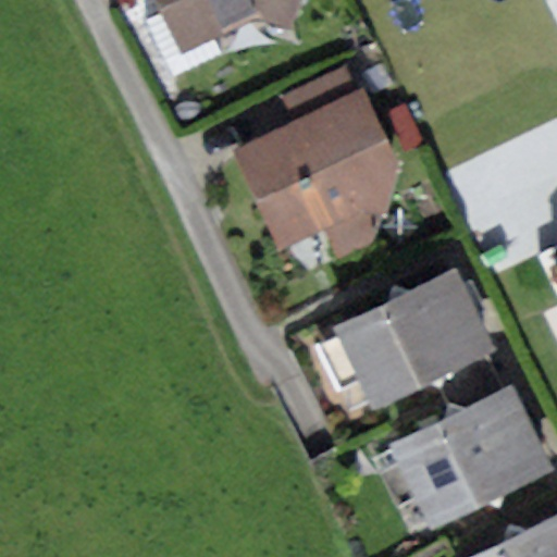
[(158,0),(183,52),(259,16),(292,29),(301,0),(158,0)]
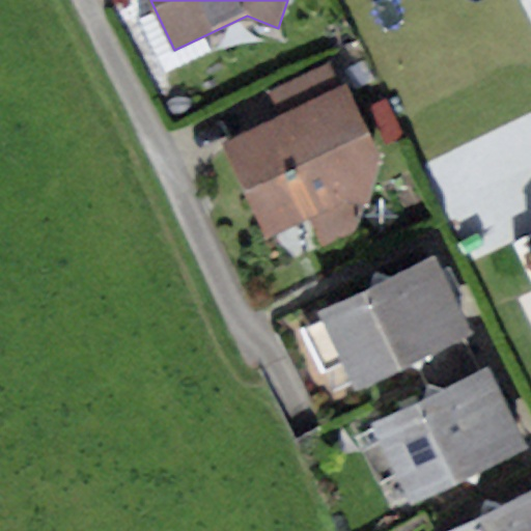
[(280,117),(348,84),(335,58),(268,91),(280,117)]
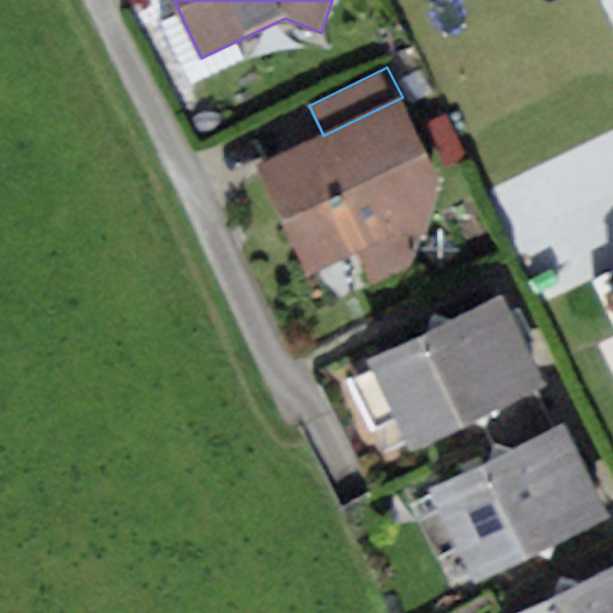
[(323,135),(258,167),(307,275),(358,254),(372,284),(408,269),(441,182),(402,97),(323,135)]
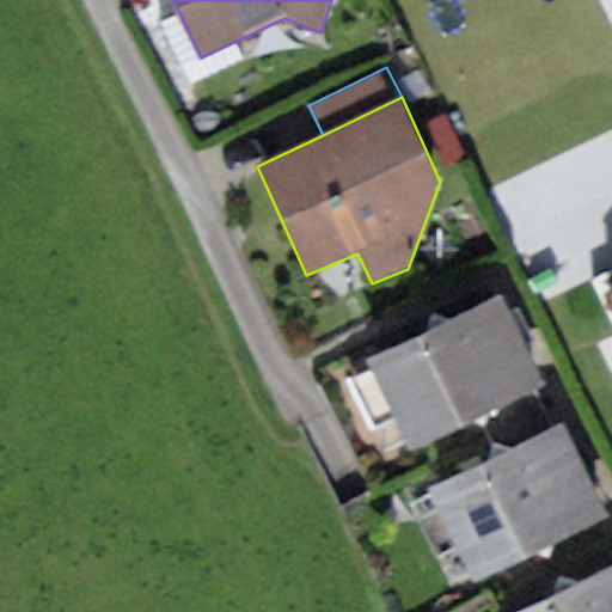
[(424,332),(363,361),(404,448),(477,415),(537,386),(543,384),(502,297),(448,322),(429,314),(424,332)]
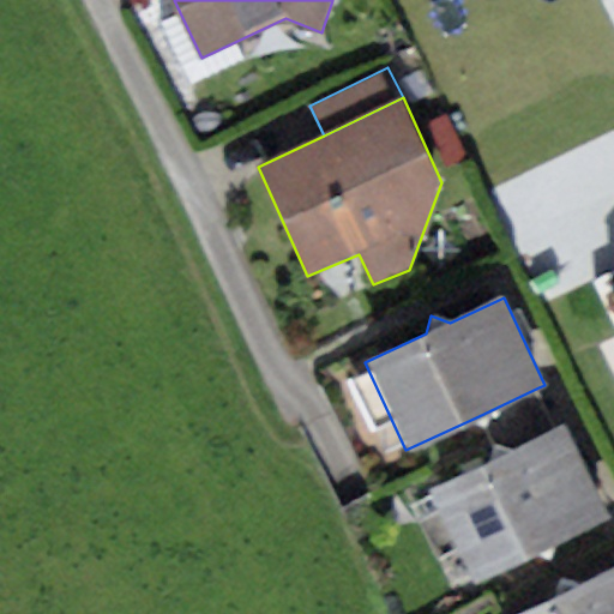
[(559,431),(539,387),(479,416),(499,459),(559,431)]
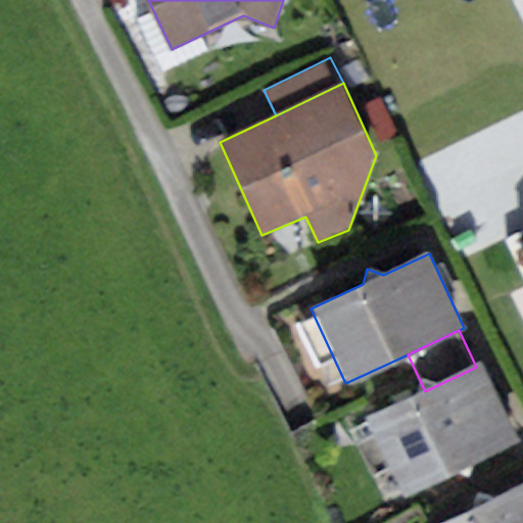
[(425,391),(369,418),(406,495),(454,473),(469,479),(473,464),(519,442),(482,364),(476,367),(425,391)]
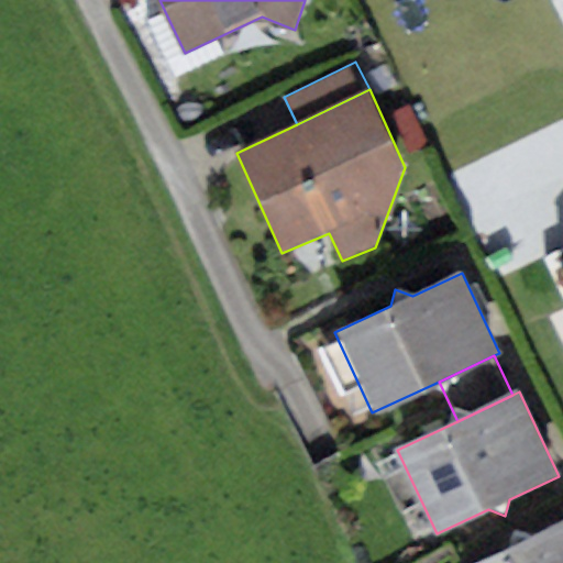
[(509,548),(477,562),(562,562),(562,521),(528,539),(512,532),(509,548)]
